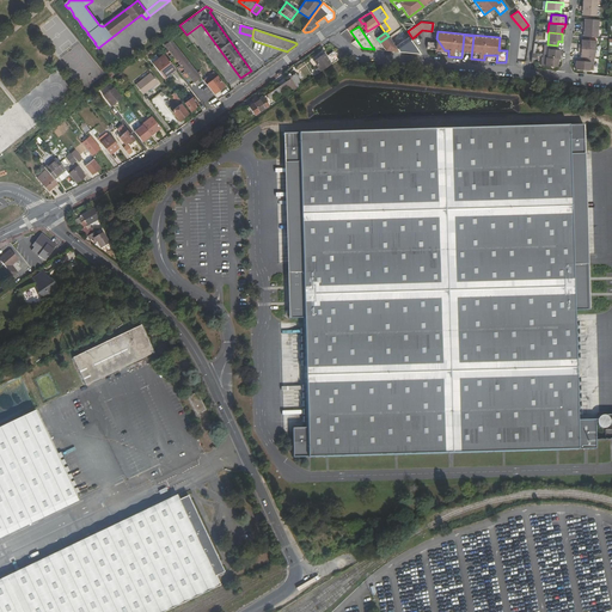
[(464,35),(461,57),(463,57),(463,53),(470,53),(470,59),(471,59),(473,36),(464,35)]
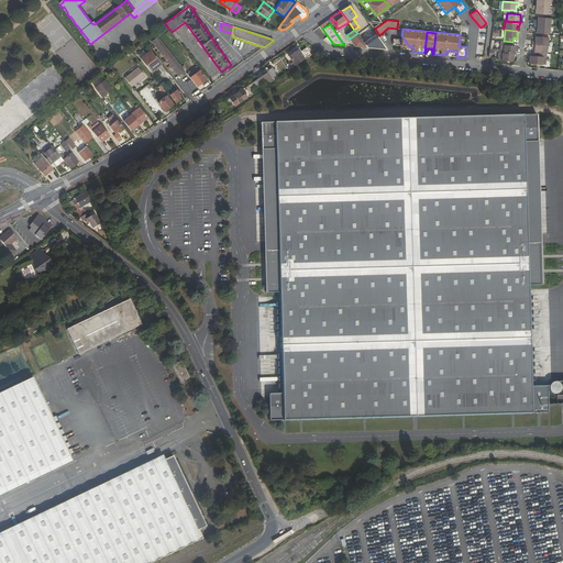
[(367,47),(357,33),(350,39),(355,46),(367,47)]
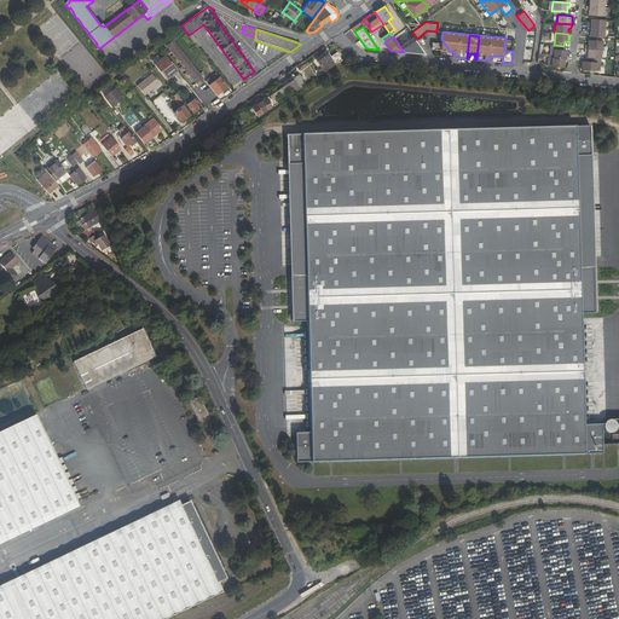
[(432,48),(440,50),(450,51),(441,39),(441,42),(435,42),(432,42),(432,48)]
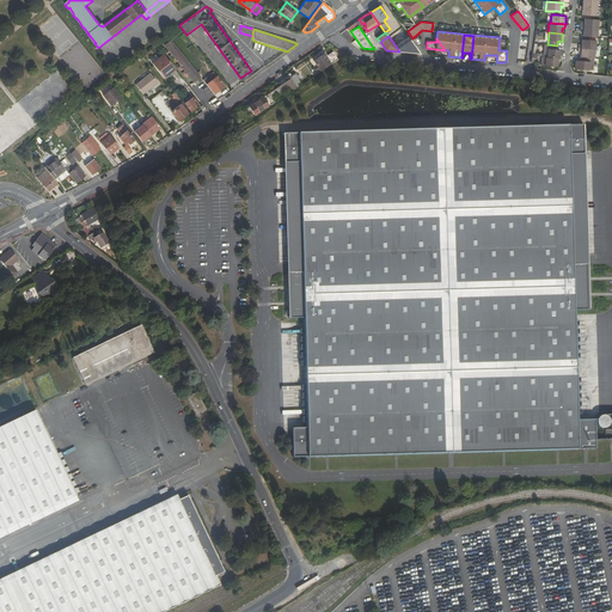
[(173,40),(166,44),(194,83),(201,77),(173,40)]
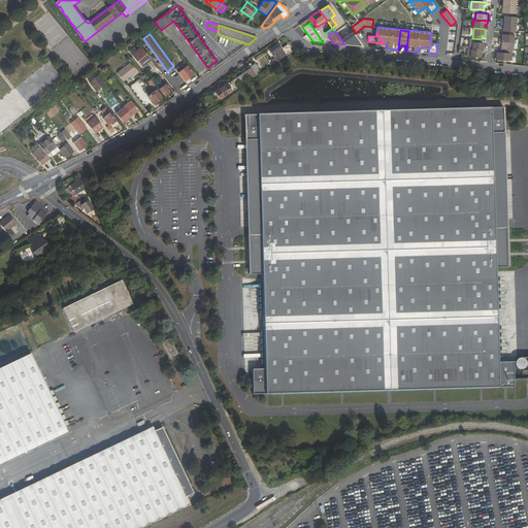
[(481,39),(472,38),(471,50),(482,50),(483,50),(484,44),(484,43),(481,42),(481,39)]
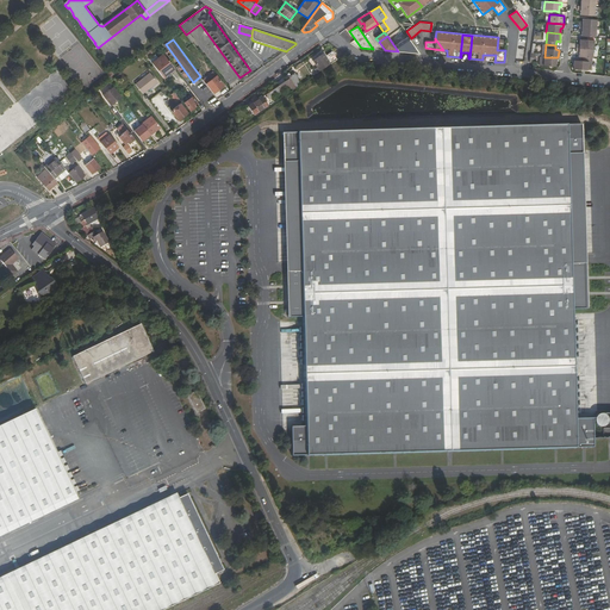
[(579,56),(584,56),(592,57),(593,49),(577,48),(577,51),(579,53),(579,56)]
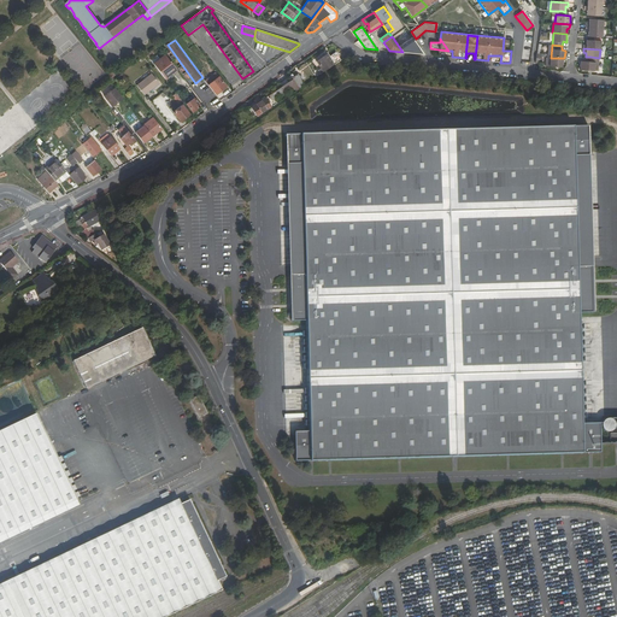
[(342,60),(336,52),(329,57),(328,54),(317,62),(324,72),(342,60)]
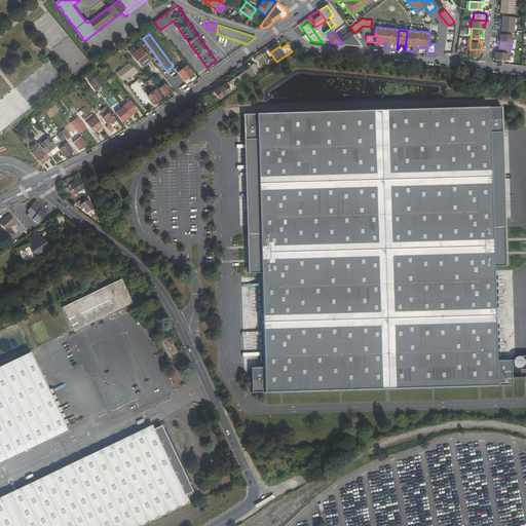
[(151,61),(141,48),(132,55),(142,68),(151,61)]
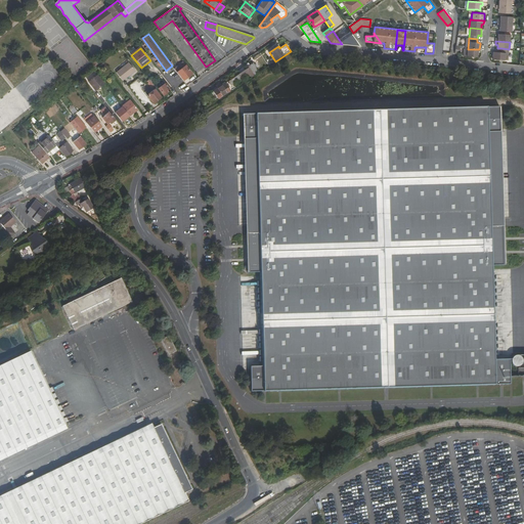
[(478,49),(468,49),(467,49),(467,56),(475,56),(478,57),(478,53),(478,49)]
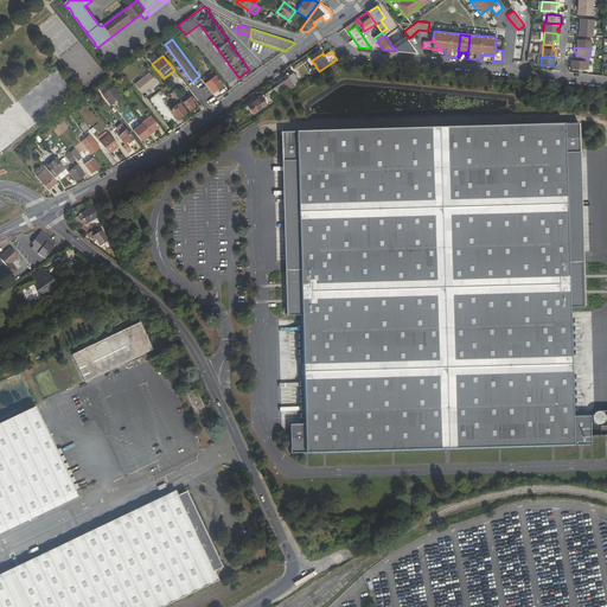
[(586,61),(580,61),(572,59),(570,64),(570,69),(577,69),(585,70),(586,61)]
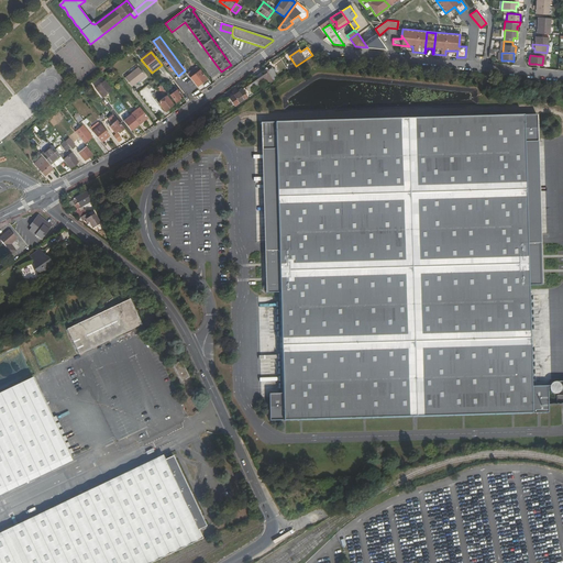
[(279,78),(272,67),(266,70),(267,73),(271,77),(274,81),(279,78)]
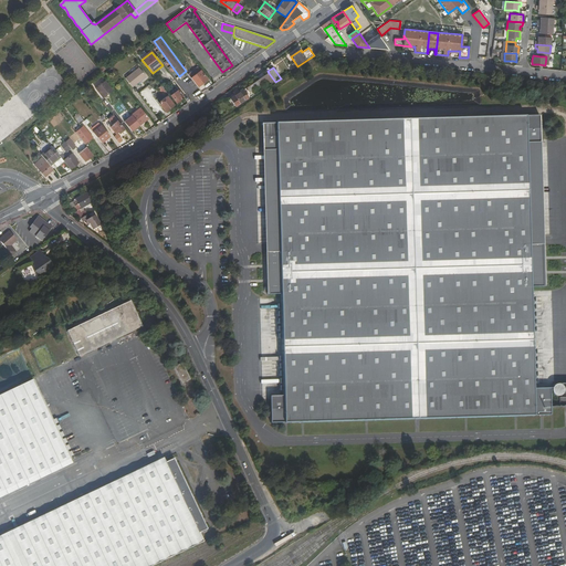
[(145,77),(138,69),(126,79),(133,87),(145,77)]
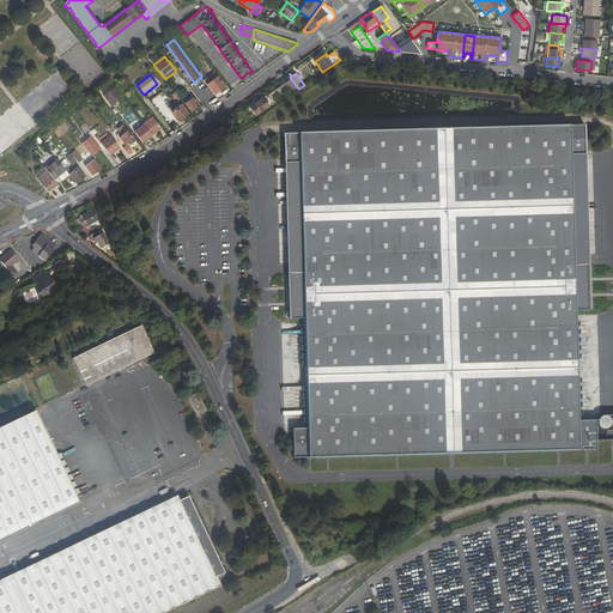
[(206,84),(214,95),(225,86),(218,77),(206,84)]
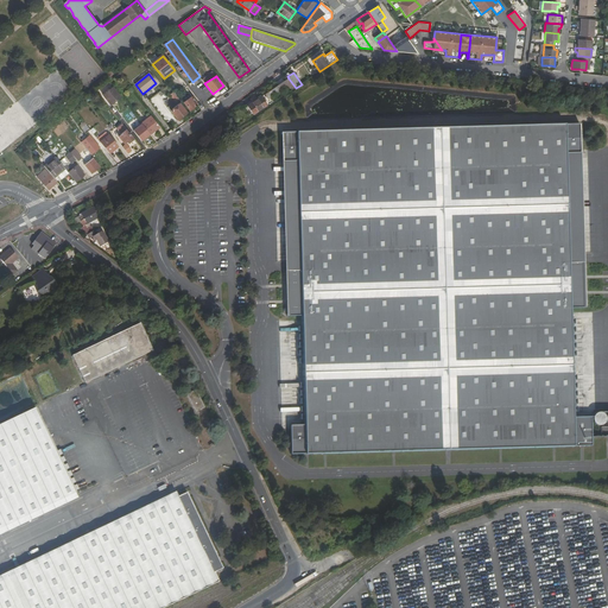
[(265,94),(268,99),(292,83),(289,78),(284,81),(282,78),(276,82),(278,86),(265,94)]
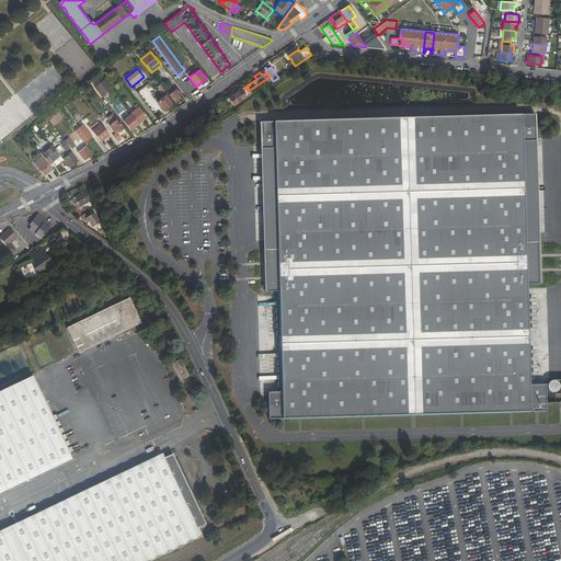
[(111,90),(103,80),(94,88),(101,96),(111,90)]
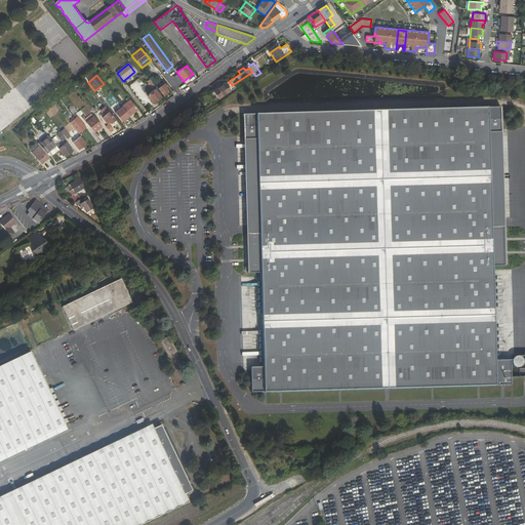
[(169,89),(165,83),(158,88),(163,96),(168,92),(167,91),(169,89)]
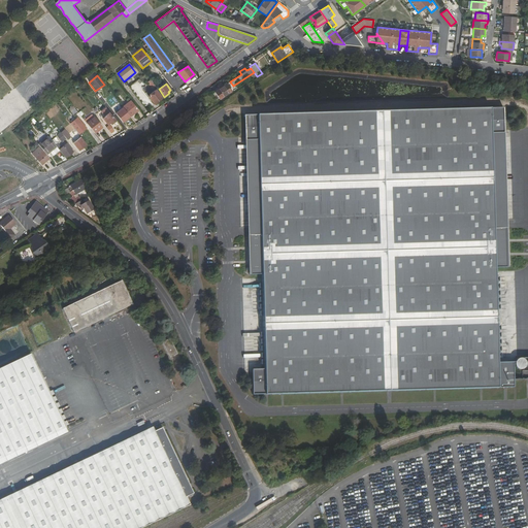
[(228,84),(215,92),(220,100),(233,91),(228,84)]
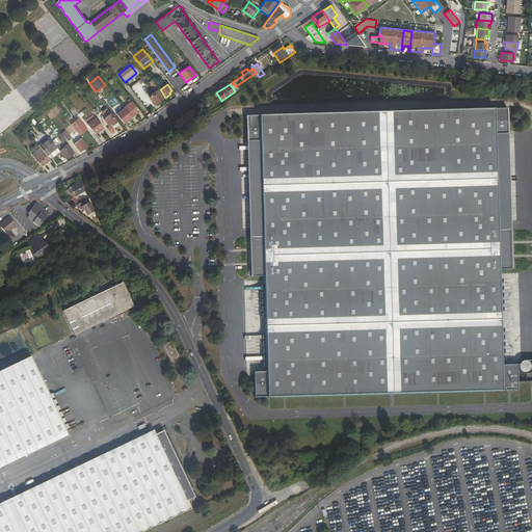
[(155,106),(164,99),(157,90),(152,94),(147,87),(143,90),(155,106)]
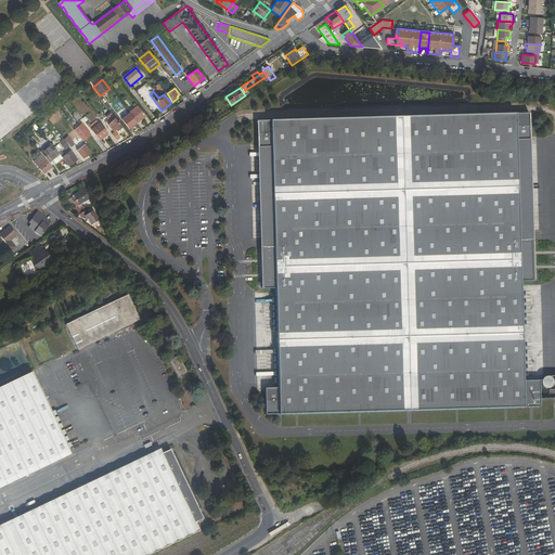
[(137,123),(138,124),(146,117),(138,105),(129,112),(130,113),(137,123)]
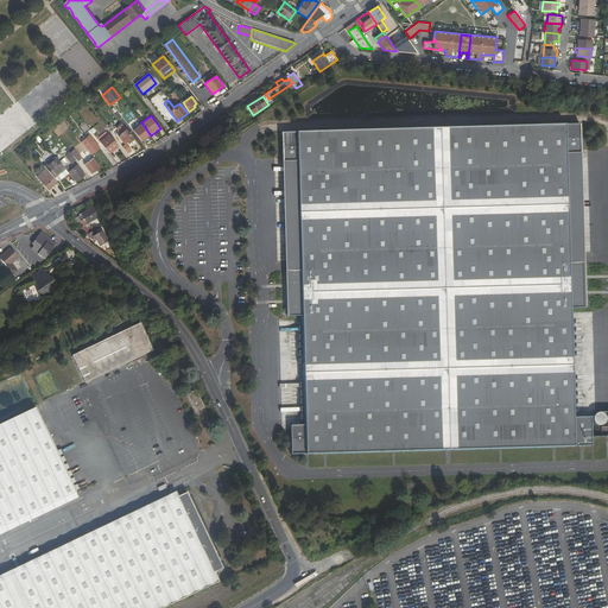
[(86,133),(90,130),(84,122),(80,126),(86,133)]
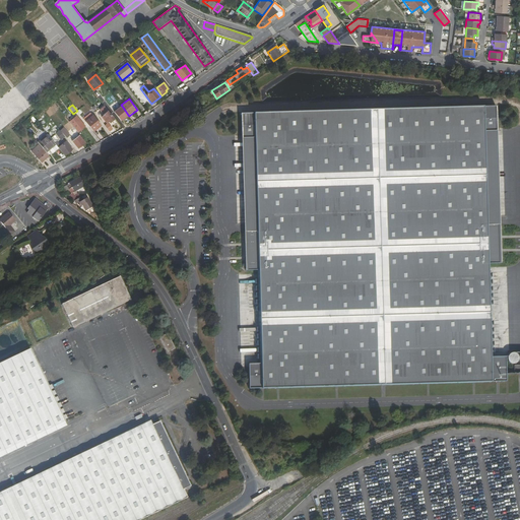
[(122,106),(114,112),(121,121),(128,115),(122,106)]
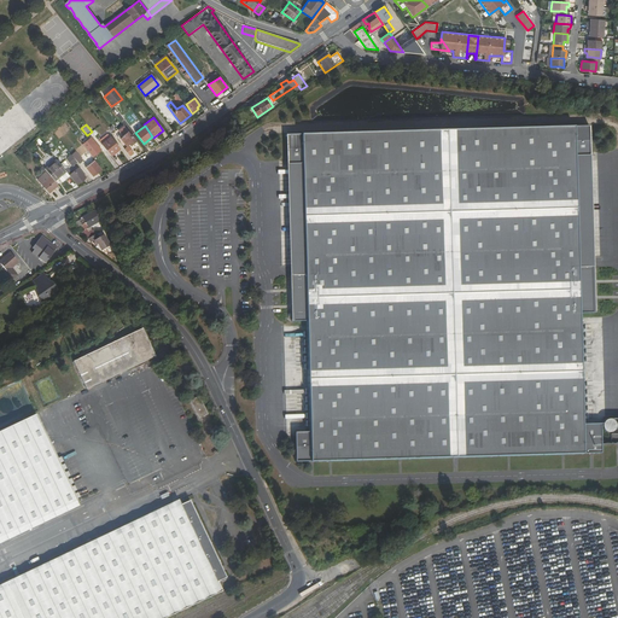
[(135,141),(123,127),(118,130),(123,136),(120,139),(126,146),(128,145),(130,146),(135,141)]
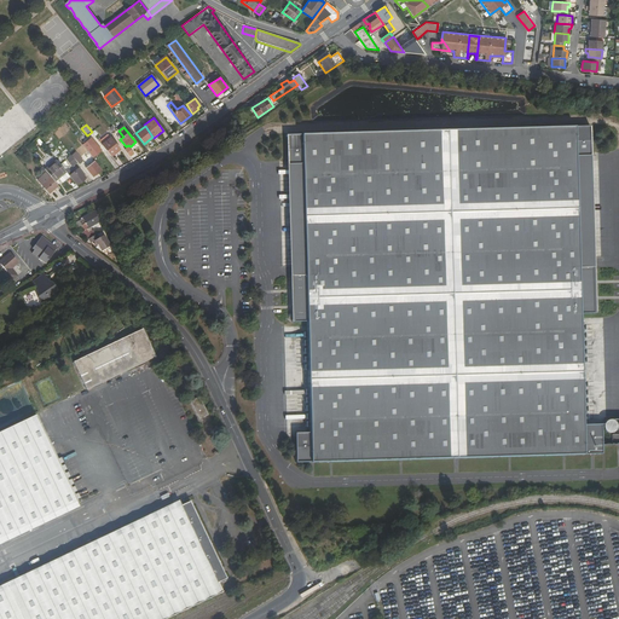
[(618,420),(612,421),(611,421),(609,421),(608,421),(607,422),(606,422),(606,423),(605,424),(602,424),(585,424),(582,314),(596,314),(595,267),(580,268),(577,157),(591,156),(590,127),(288,134),(289,165),(302,165),(306,276),(291,276),(293,322),(307,322),(311,433),(296,434),(298,463),(603,455),(603,445),(618,444),(618,420)]
